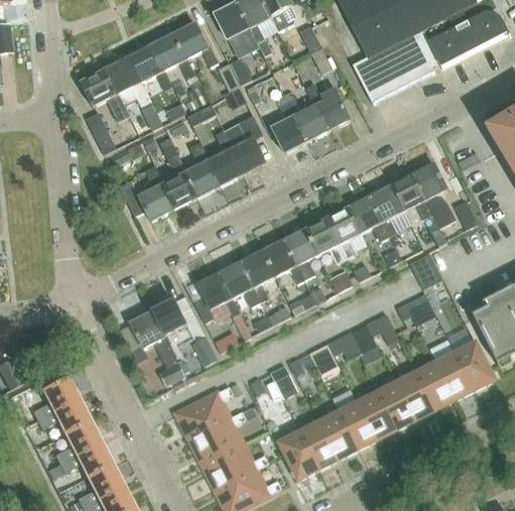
[(275,29),(269,17),(260,0),(242,0),(236,3),(255,42),(264,38),(263,35),(275,29)]
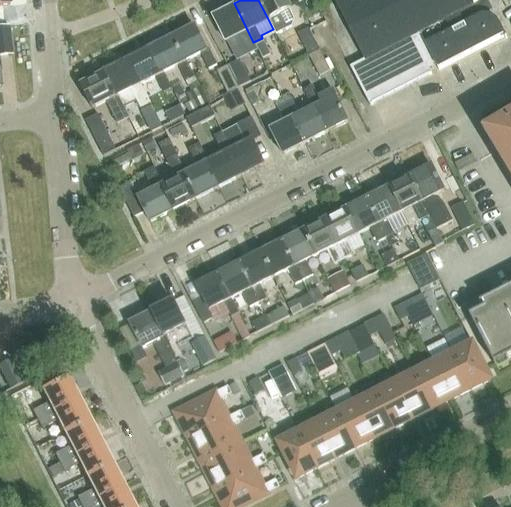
[(258,0),(267,17),(273,29),(275,32),(289,24),(282,10),(290,6),(287,0),(258,0)]
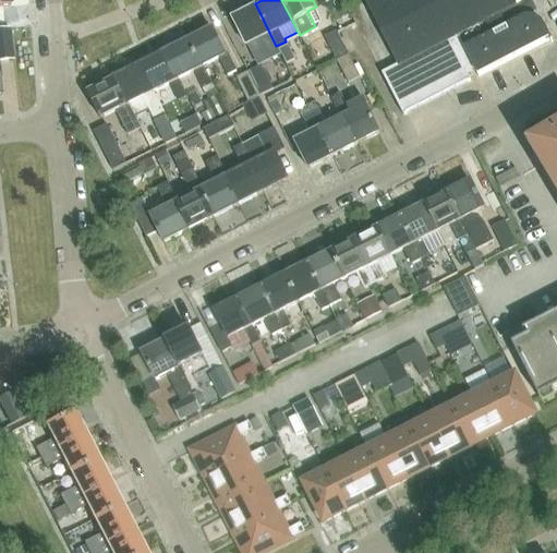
[(473,65),(477,72),(549,36),(551,38),(552,38),(544,23),(543,21),(542,20),(541,19),(540,17),(536,15),(534,14),(531,13),(529,13),(524,14),(523,14),(519,16),(512,5),(515,3),(517,2),(518,1),(519,0),(367,0),(398,61),(382,70),(402,111),(406,110),(404,108),(465,76),(467,79),(470,76),(465,69),(473,65)]
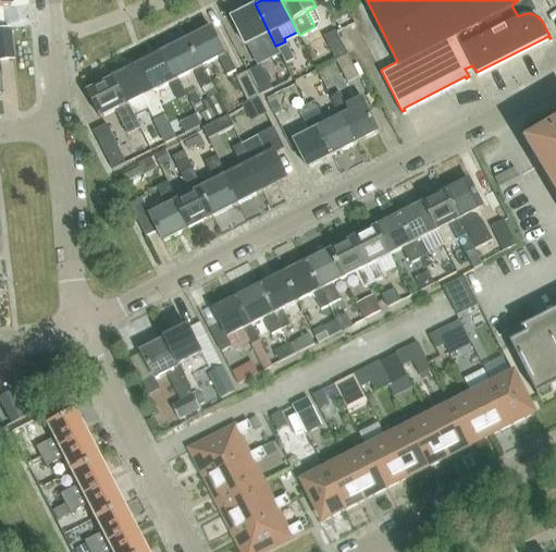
[(232,15),(245,41),(261,34),(269,49),(275,46),(255,3),(232,15)]
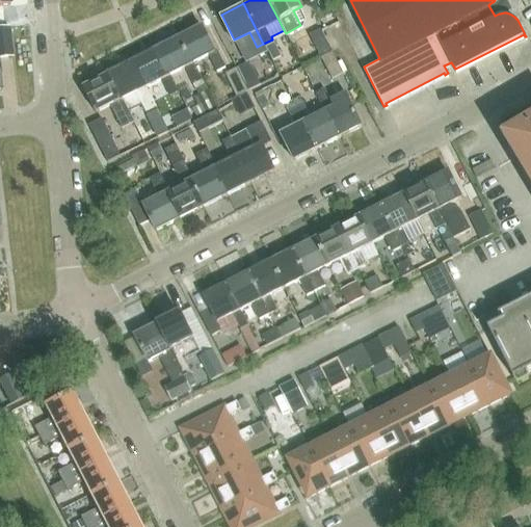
[(8,23),(0,23),(0,52),(11,51),(8,23)]
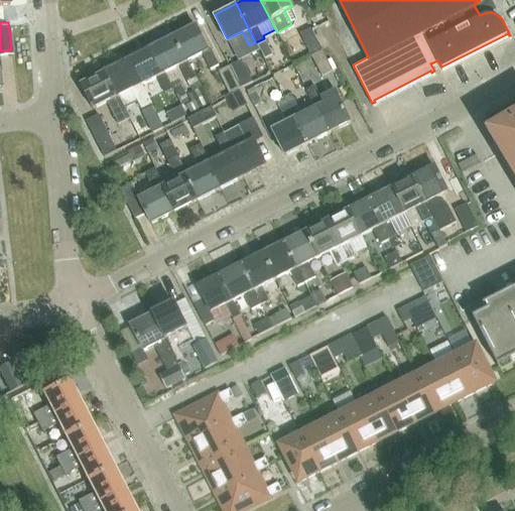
[(184,60),(187,58),(203,50),(211,67),(218,62),(211,47),(208,48),(196,23),(172,35),(184,60)]
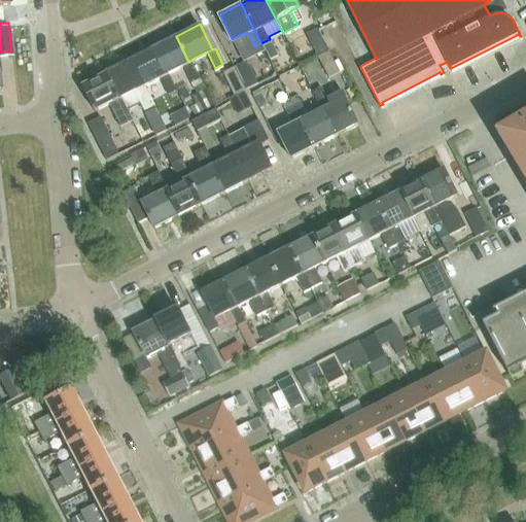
[(318,53),(328,47),(317,26),(307,31),(318,53)]
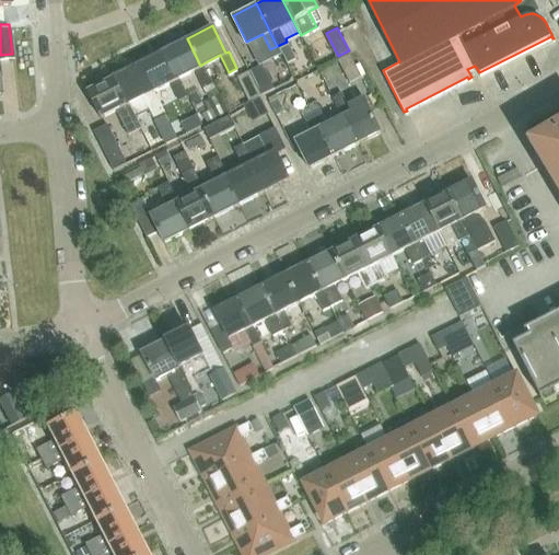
[(175,79),(178,77),(195,68),(204,84),(212,80),(204,64),(200,66),(187,38),(161,51),(175,79)]
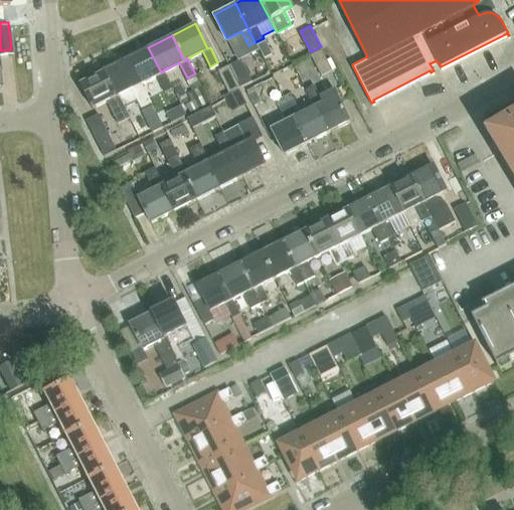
[(272,51),(265,38),(258,42),(264,55),(272,51)]
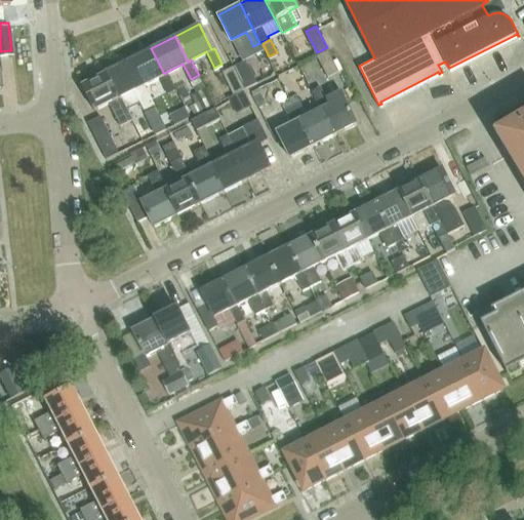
[(327,74),(338,69),(327,47),(317,52),(327,74)]
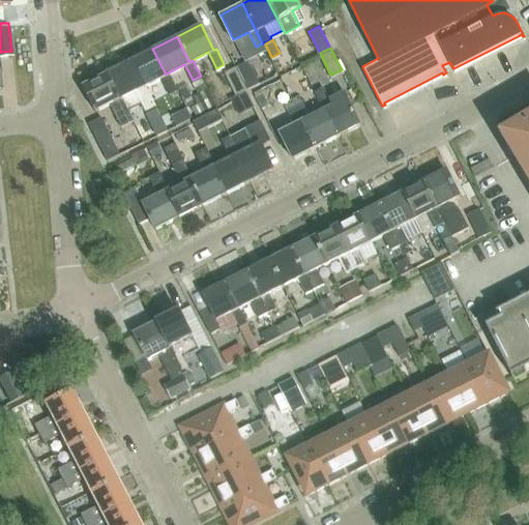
[(166,75),(152,49),(128,61),(141,86),(145,84),(160,77),(168,92),(176,88),(169,73),(166,75)]
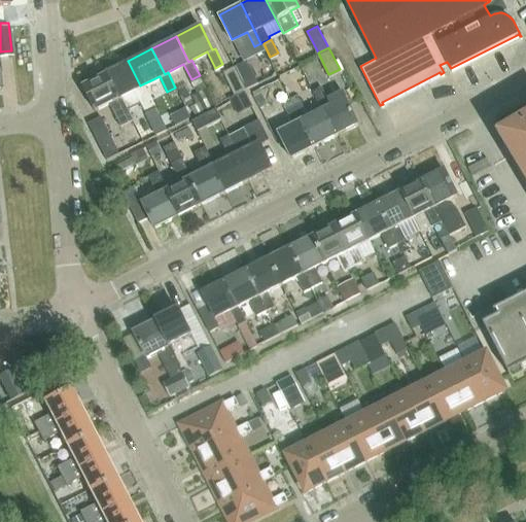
[(258,81),(247,58),(235,64),(246,87),(258,81)]
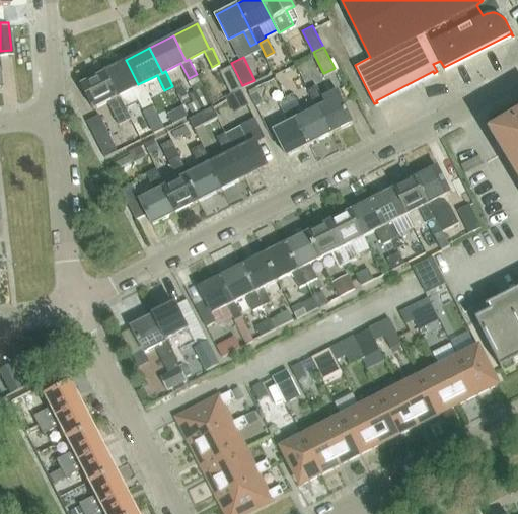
[(138,84),(126,60),(103,71),(116,96),(119,94),(131,88),(138,103),(150,97),(142,82),(138,84)]
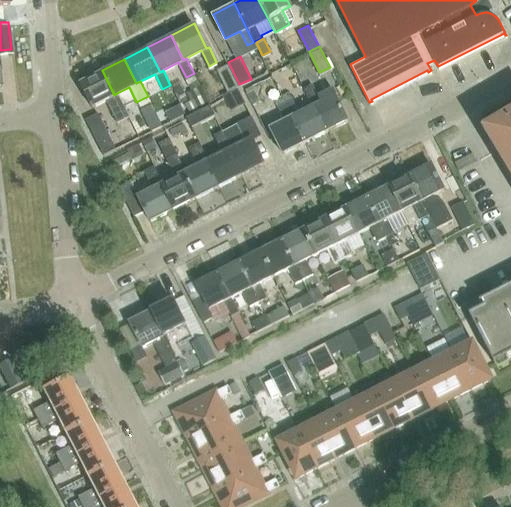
[(227,90),(239,84),(228,62),(217,68),(227,90)]
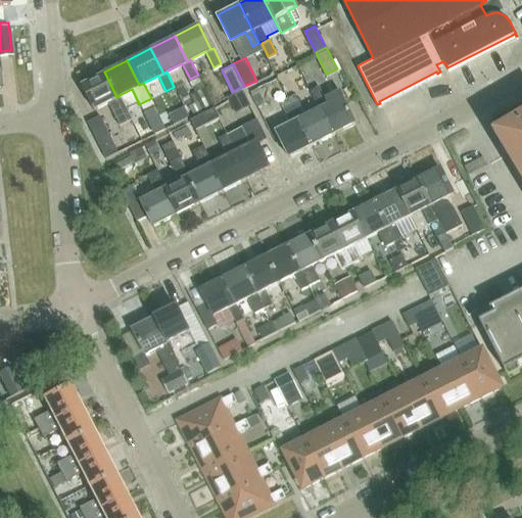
[(132,118),(128,110),(120,95),(116,97),(104,72),(82,84),(94,108),(106,101),(117,125),(132,118)]
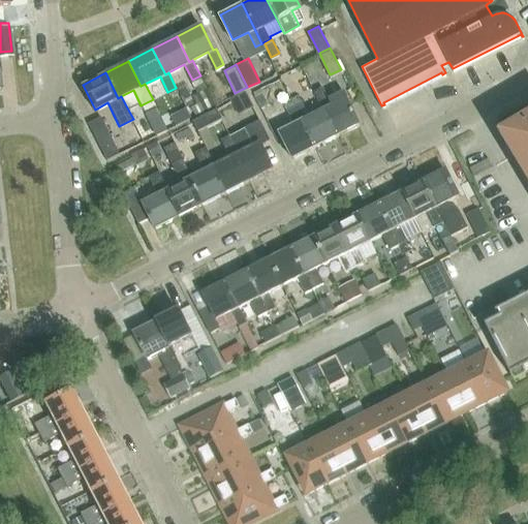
[(196,113),(215,103),(200,75),(192,81),(197,90),(192,92),(196,100),(191,103),(196,113)]
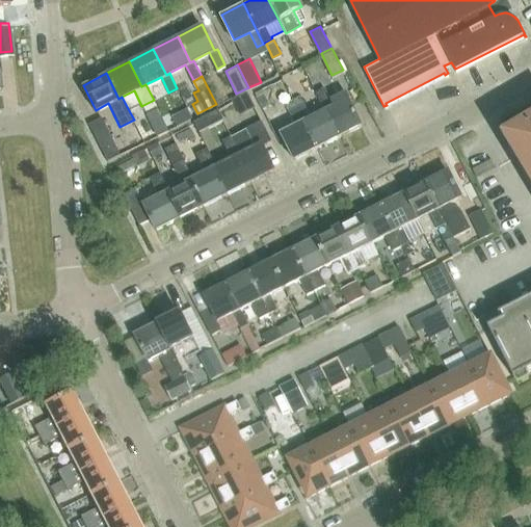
[(195,101),(187,85),(179,89),(187,104),(195,101)]
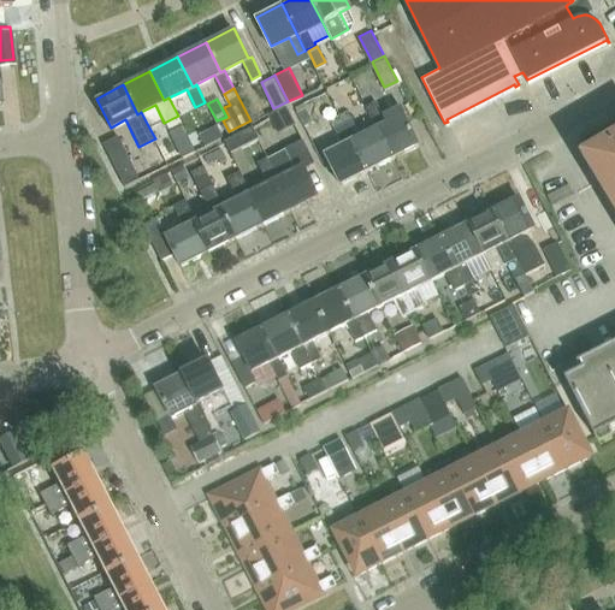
[(390,157),(418,142),(397,102),(379,112),(376,105),(367,110),(377,126),(376,126),(390,157)]
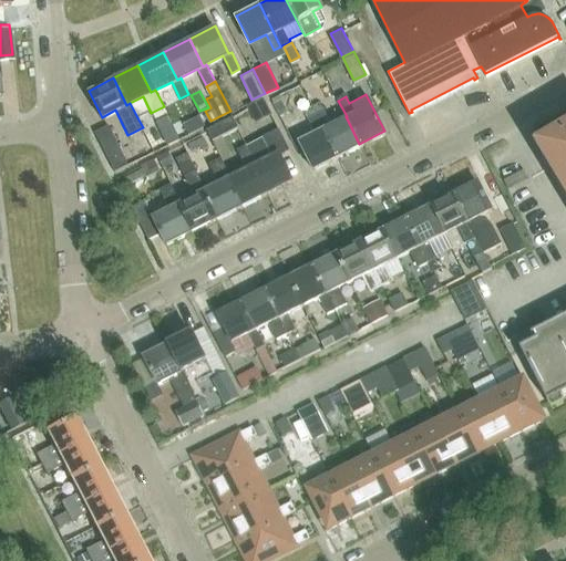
[(256,121),(273,112),(264,95),(247,104),(256,121)]
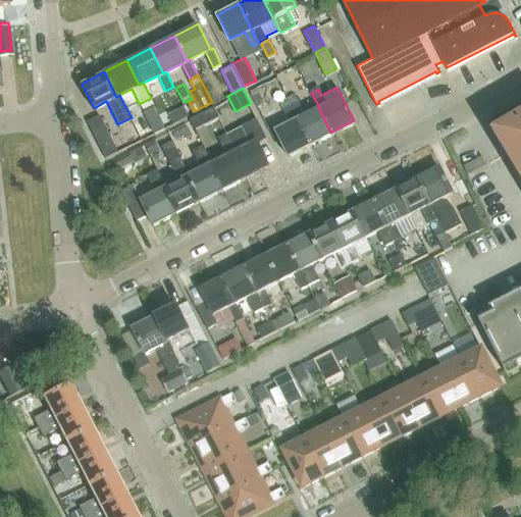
[(258,89),(251,94),(257,105),(265,101),(258,89)]
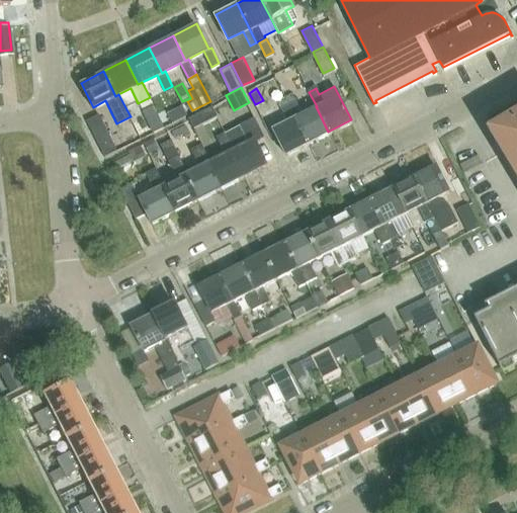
[(291,91),(283,95),(285,97),(287,102),(294,98),(291,91)]
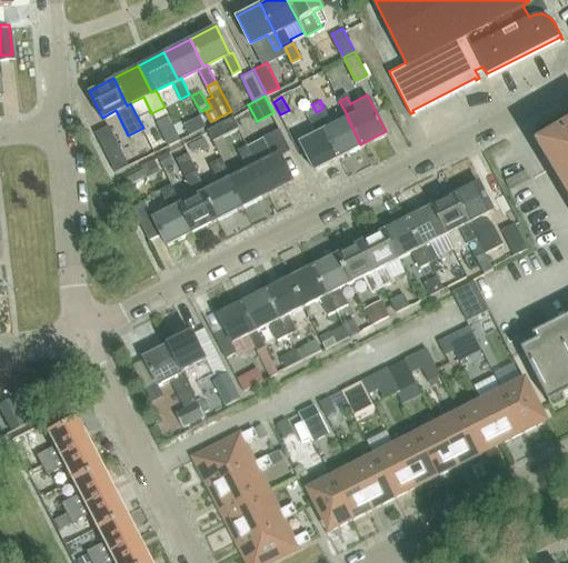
[(314,107),(305,111),(308,116),(316,112),(314,107)]
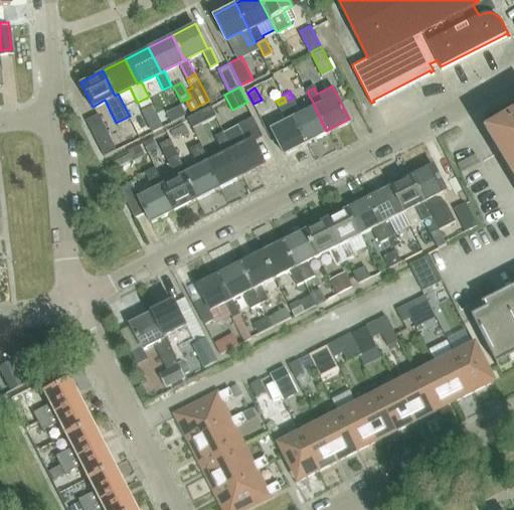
[(326,131),(314,106),(301,113),(293,98),(286,102),(306,141),(326,131)]
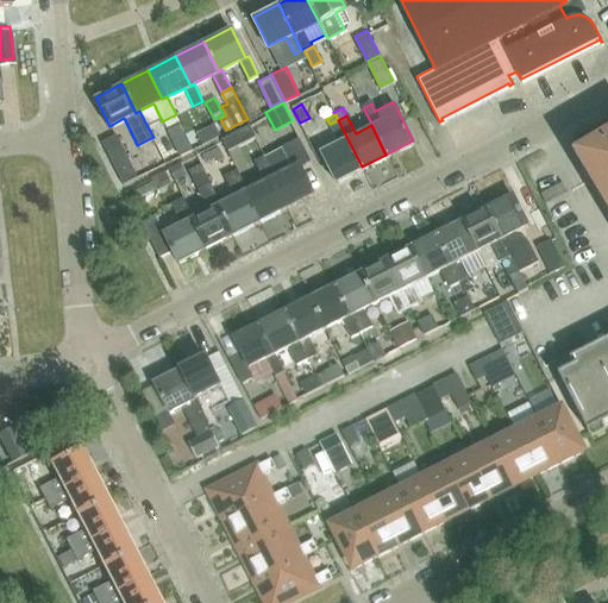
[(362,167),(338,120),(330,124),(338,142),(321,151),(336,180),(362,167)]
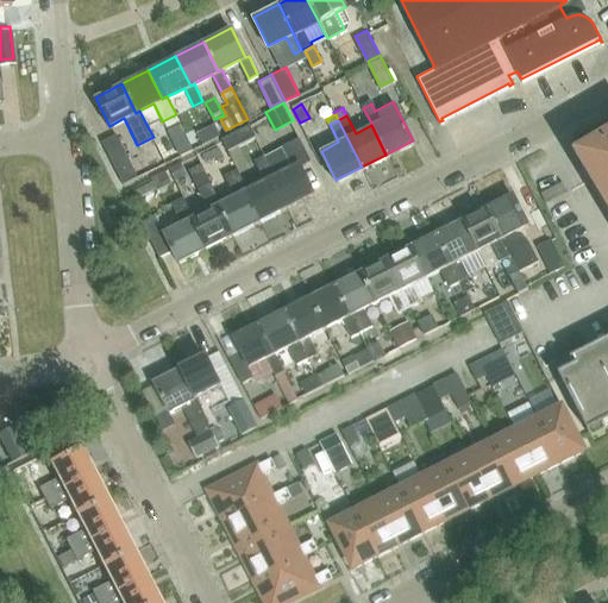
[(214,121),(196,130),(202,142),(220,133),(214,121)]
